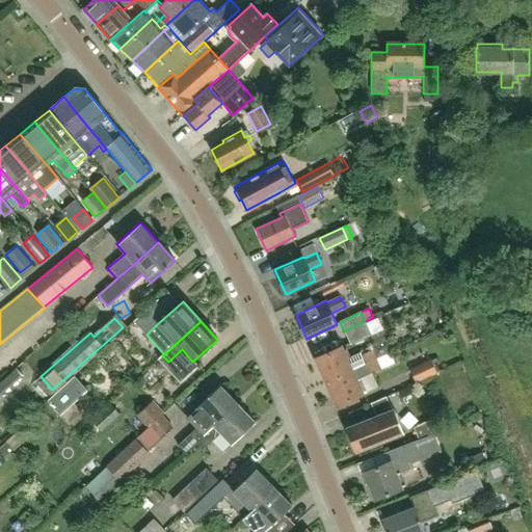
[(371,335),(365,321),(344,331),(350,344),(371,335)]
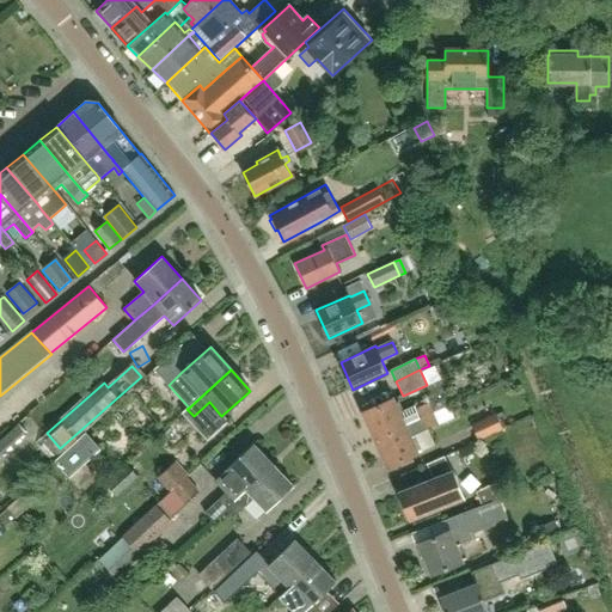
[(446,392),(427,401),(428,403),(433,412),(452,404),(446,392)]
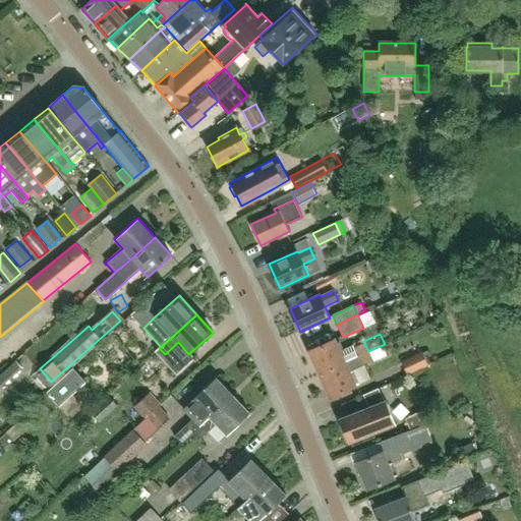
[(320,373),(345,362),(335,340),(309,351),(320,373)]
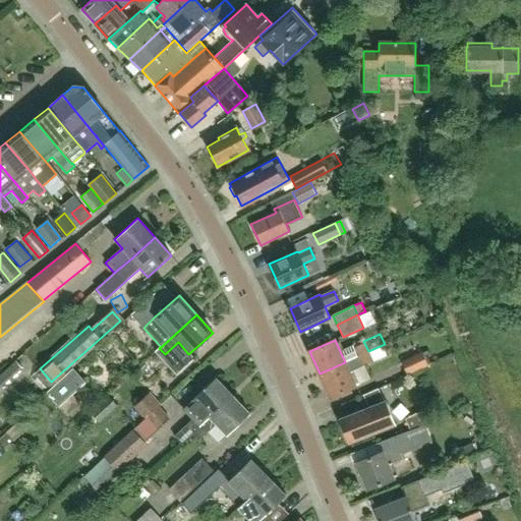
[(352,349),(356,357),(368,351),(364,343),(352,349)]
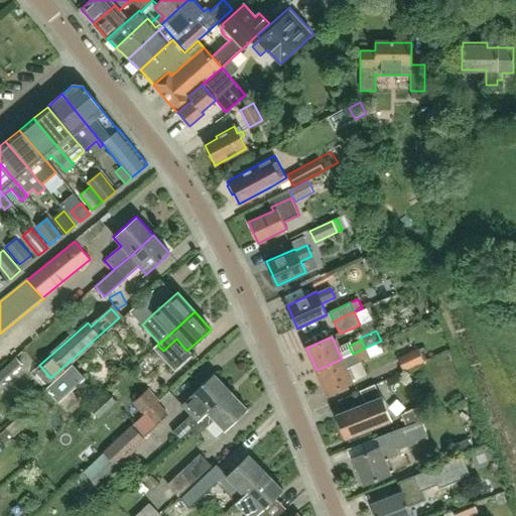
[(369,358),(365,348),(353,354),(342,359),(316,370),(328,394),(352,383),(346,369),(369,358)]
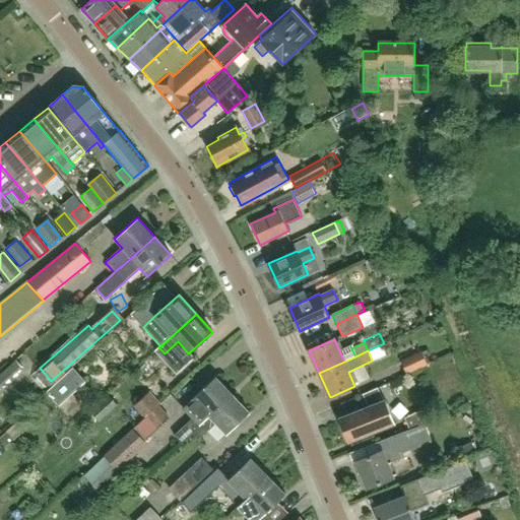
[(428,364),(421,352),(401,362),(406,374),(428,364)]
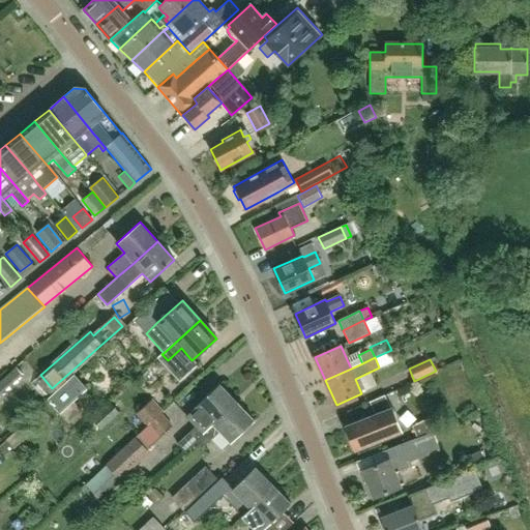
[(17,366),(0,381),(0,396),(24,375),(17,366)]
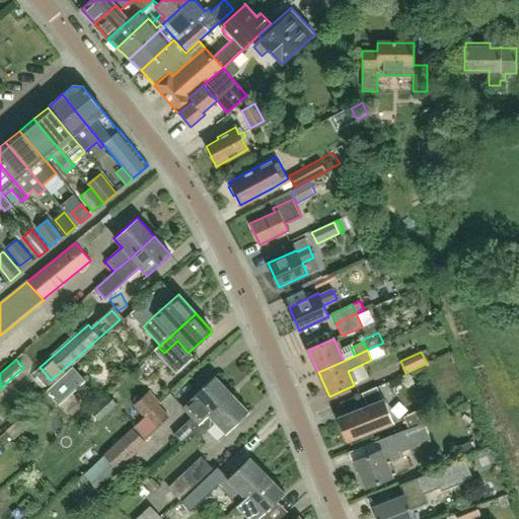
[(72,367),(46,390),(56,402),(82,379),(72,367)]
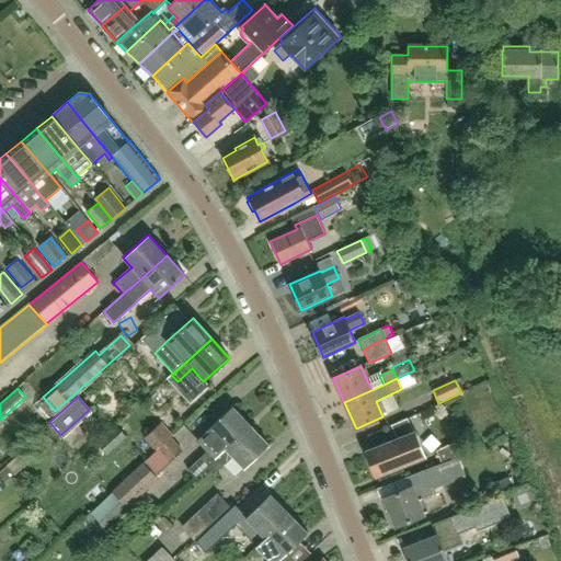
[(251,426),(232,407),(196,441),(207,453),(187,471),(195,479),(207,468),(251,426)]
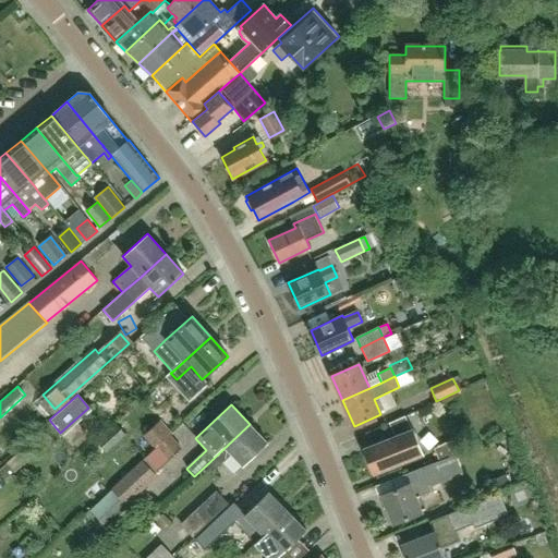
[(412,431),(405,416),(389,423),(395,437),(412,431)]
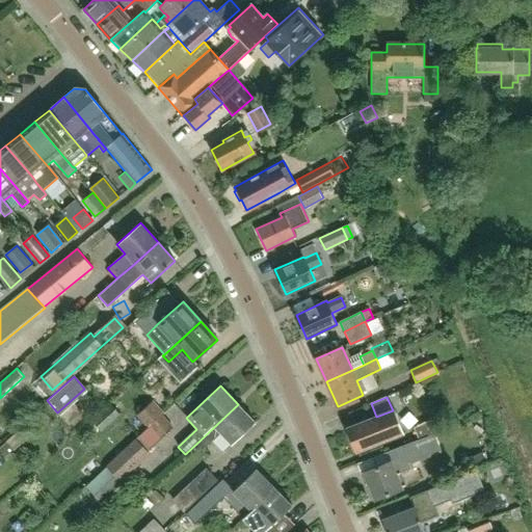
[(136,416),(148,428),(163,414),(152,401),(136,416)]
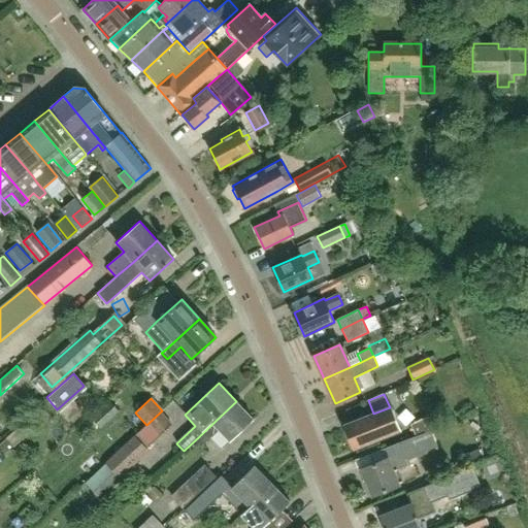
[(109,401),(92,418),(101,428),(119,411),(109,401)]
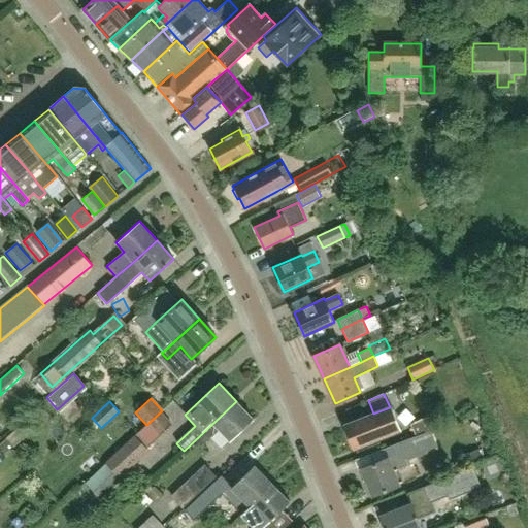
[(230,441),(254,420),(236,401),(195,440),(201,447),(219,430),(230,441)]
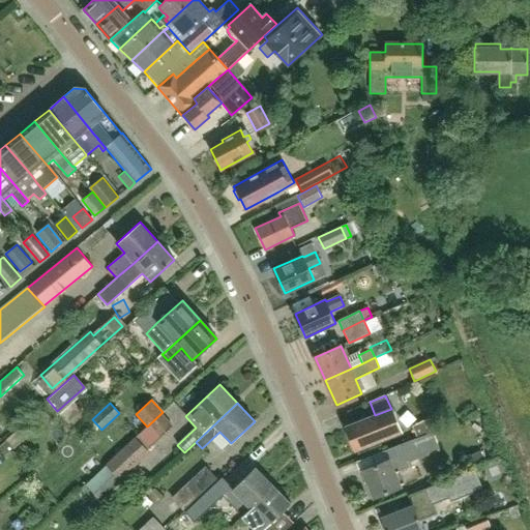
[(401,432),(391,409),(375,415),(346,428),(355,450),(401,432)]
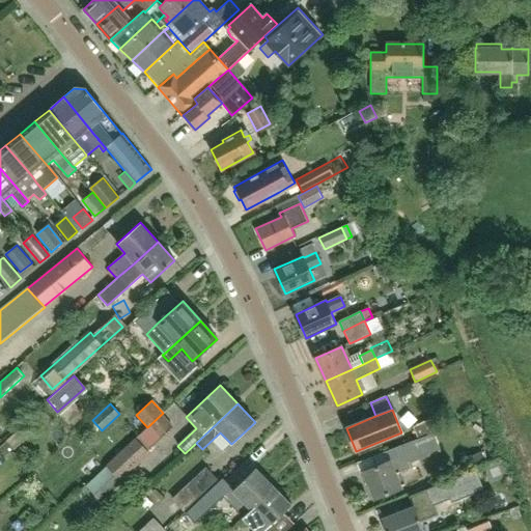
[(174,425),(163,413),(147,427),(106,465),(107,467),(86,485),(99,499),(119,479),(120,480),(150,454),(147,450),(159,440),(158,440),(174,425)]
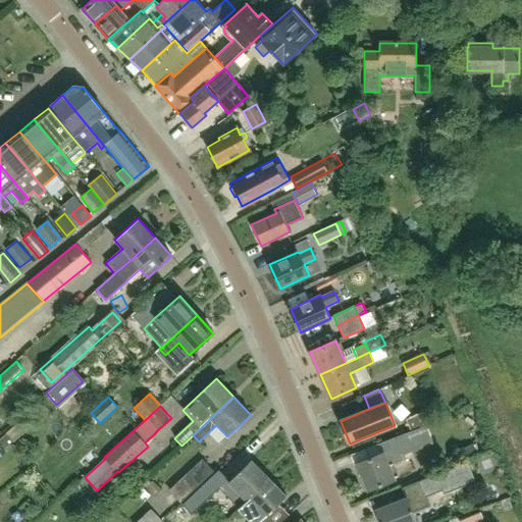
[(394,478),(397,476),(392,464),(399,461),(395,452),(403,449),(405,452),(419,446),(413,431),(383,442),(388,454),(384,456),(383,453),(358,464),(368,490),(395,480),(394,478)]
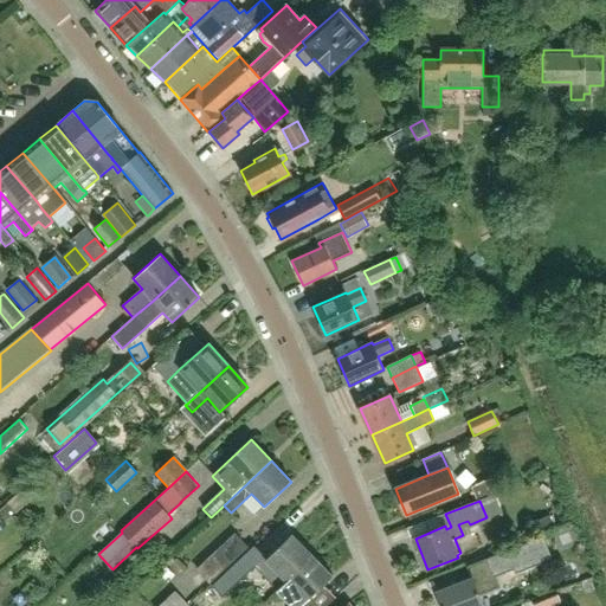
[(6,503),(0,508),(8,519),(15,513),(6,503)]
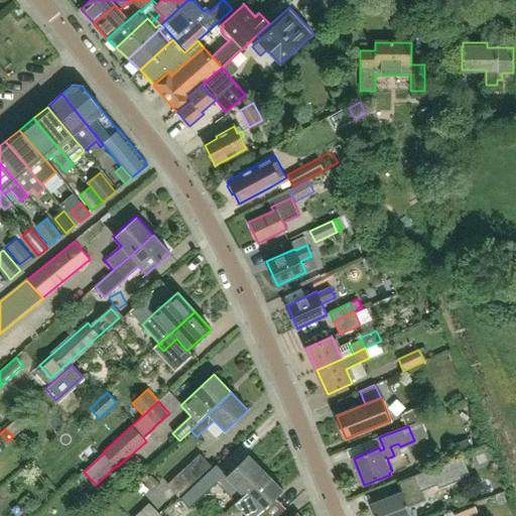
[(473,448),(468,437),(459,441),(463,453),(473,448)]
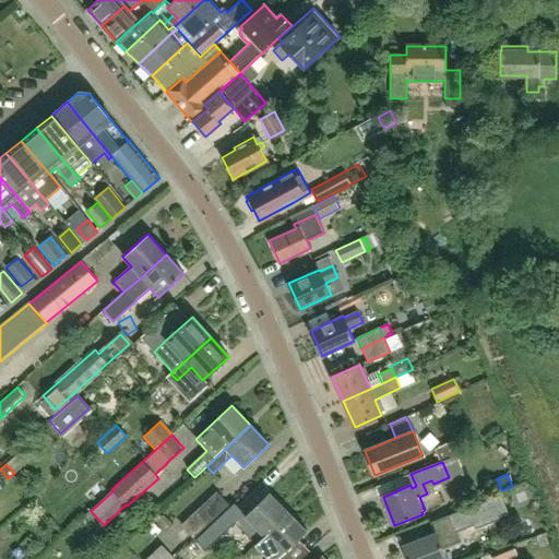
[(528,484),(519,487),(525,504),(535,501),(528,484)]
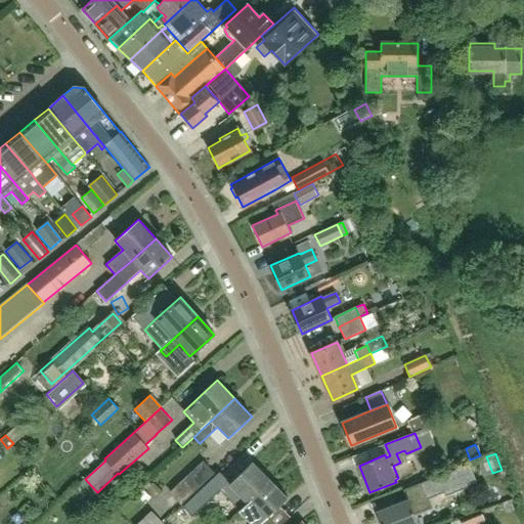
[(170,492),(182,506),(215,475),(203,462),(170,492)]
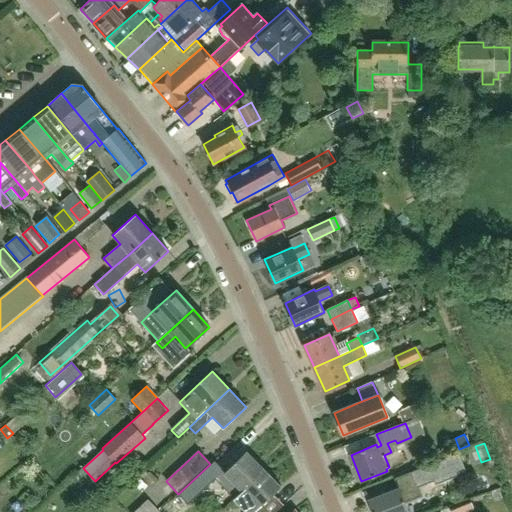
[(234,499),(264,469),(246,452),(224,474),(235,485),(228,492),(234,499)]
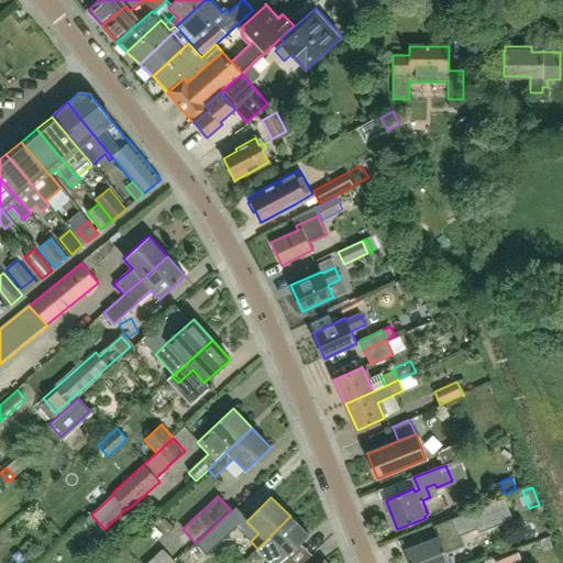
[(410,562),(449,562),(445,553),(464,545),(459,534),(482,525),(476,509),(433,527),(437,536),(422,542),(423,543),(406,550),(410,562)]
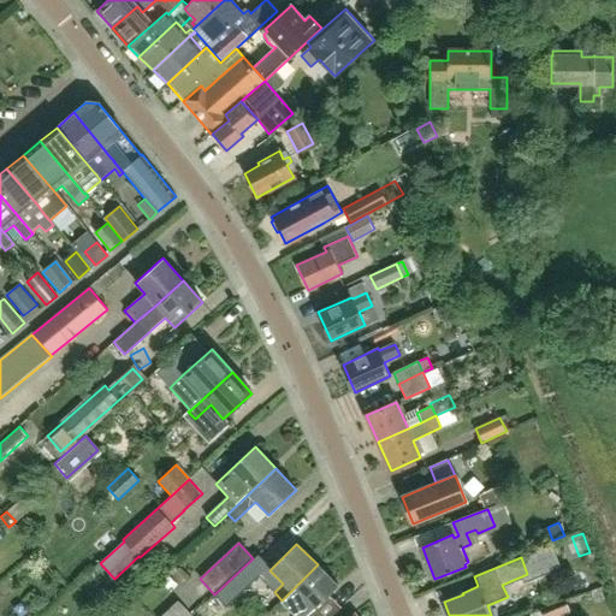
[(217,615),(264,570),(253,558),(205,603),(217,615)]
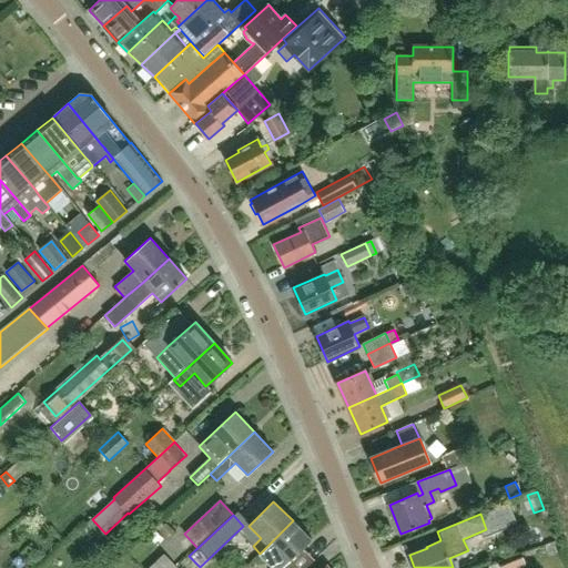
[(283,567),(312,540),(293,520),(260,554),(274,567),(283,567)]
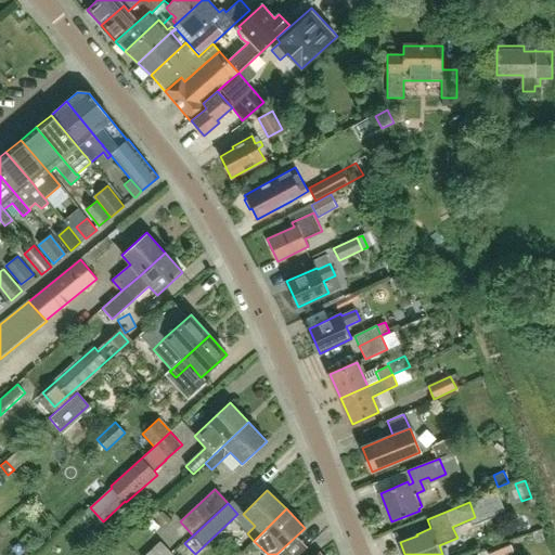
[(171,554),(172,554),(158,540),(142,554),(171,554)]
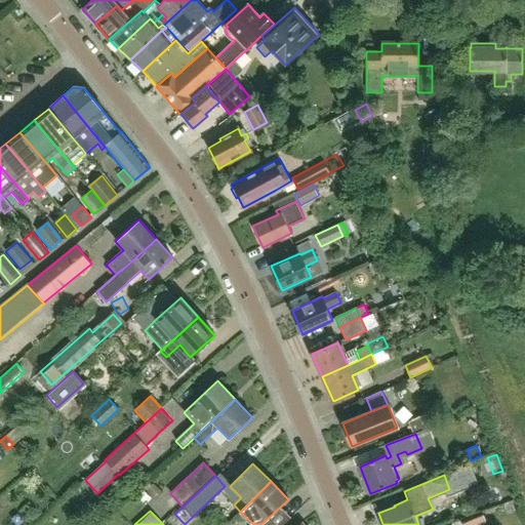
[(482,513),(461,522),(462,524),(481,524),(486,523),(482,513)]
